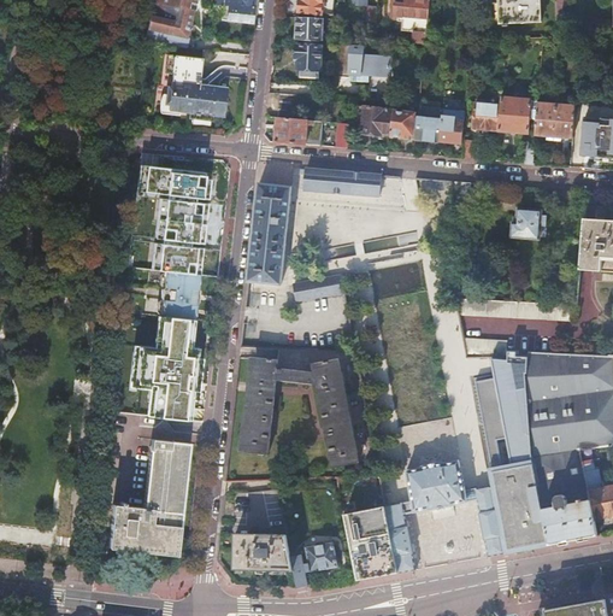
[(151,0),(141,42),(145,42),(181,47),(193,0),(151,0)]
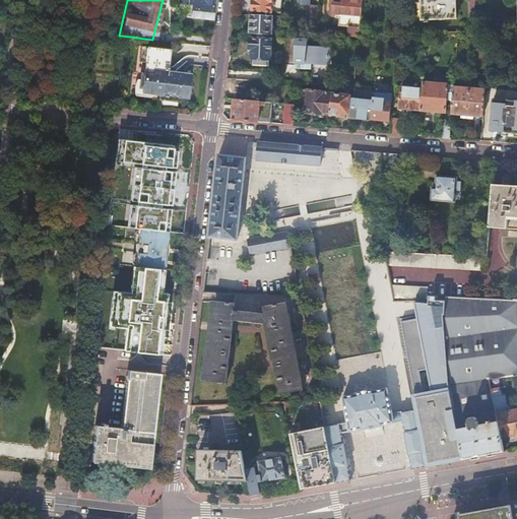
[(190,16),(210,18),(212,0),(171,0),(171,1),(188,3),(188,6),(187,6),(185,15),(190,15),(190,16)]
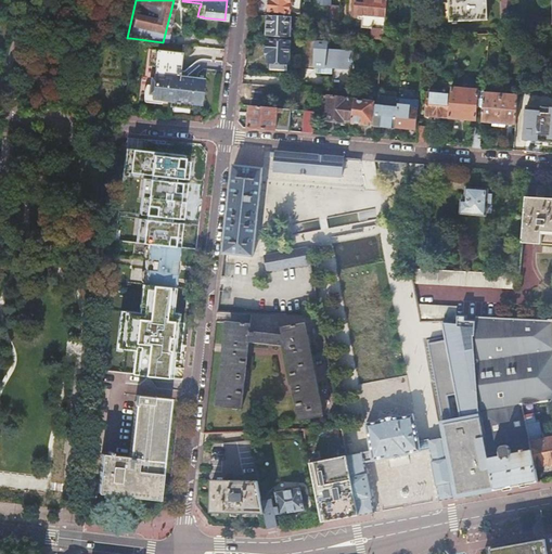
[(268,11),(284,12),(286,12),(287,0),(270,0),(268,0),(267,10),(268,11)]
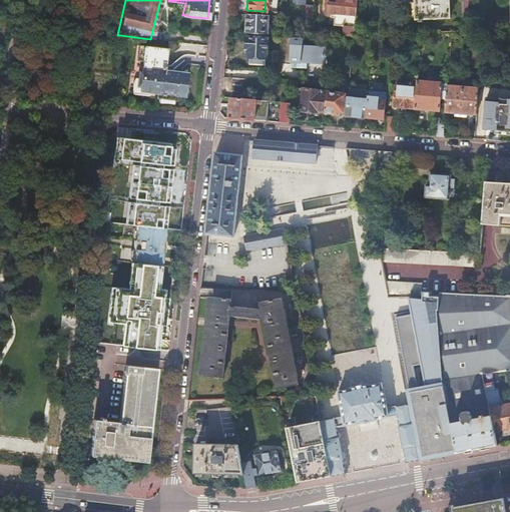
[(353,15),(354,0),(334,0),(333,13),(353,15)]
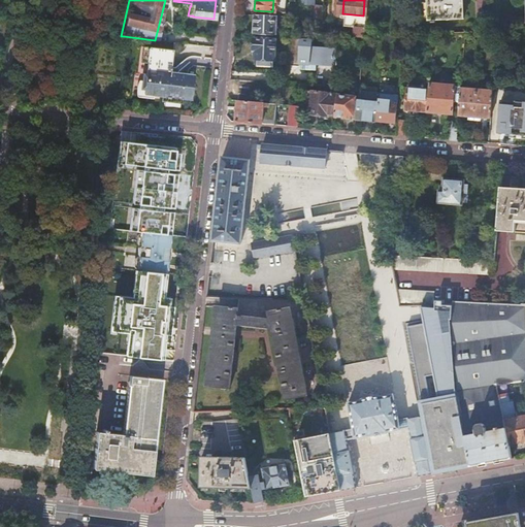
[(424,0),(424,1),(426,1),(427,20),(428,20),(428,22),(432,22),(432,20),(460,19),(459,0),(424,0)]
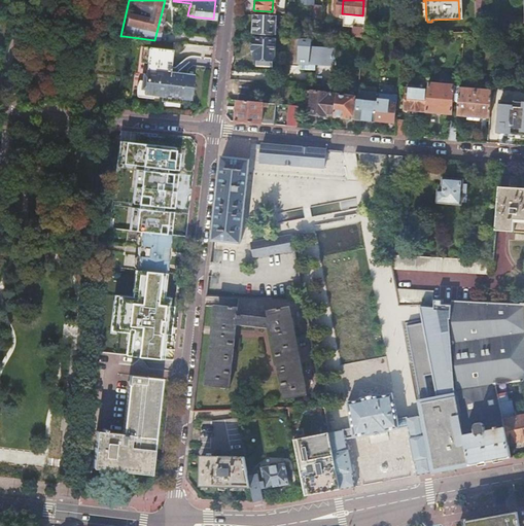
[(310,6),(309,18),(318,18),(319,6),(310,6)]
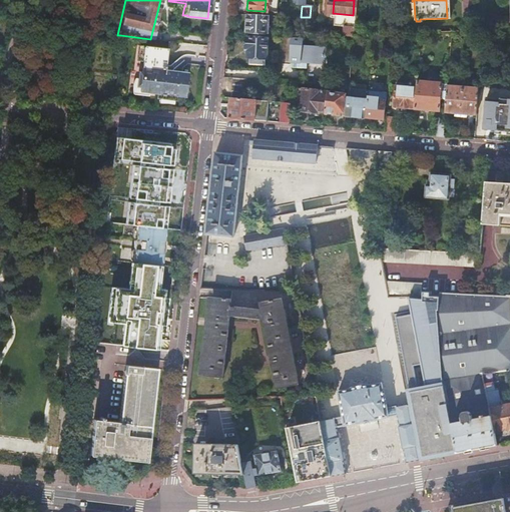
[(246,14),(245,14),(244,31),(265,32),(265,15),(263,15),(246,14)]
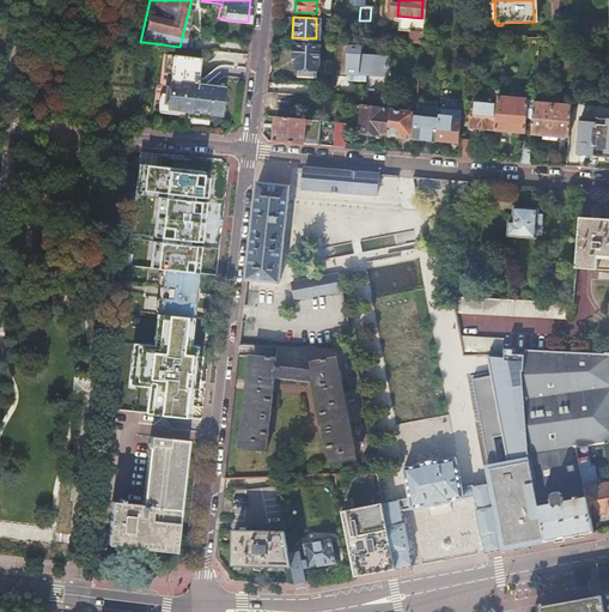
[(407,40),(419,41),(420,31),(408,30),(407,40)]
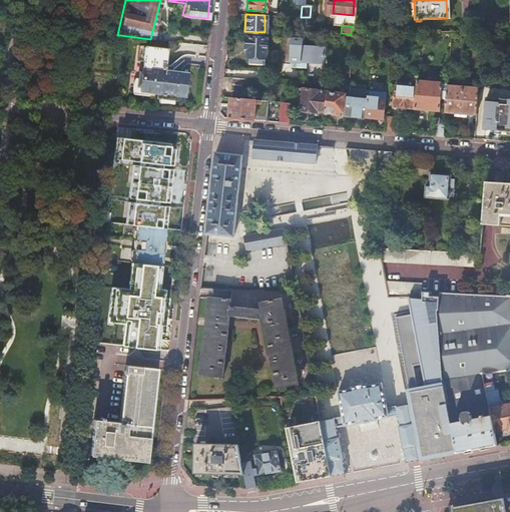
[(300,45),(300,37),(299,37),(281,36),(279,63),(288,63),(294,63),(294,67),(304,68),(305,62),(321,63),(322,46),(300,45)]
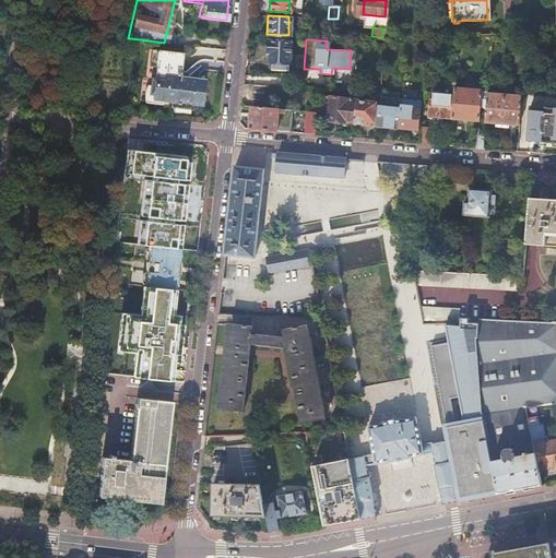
[(267,42),(265,52),(268,54),(268,59),(269,61),(270,61),(269,69),(285,70),(286,62),(288,42),(268,40),(267,40),(267,42)]
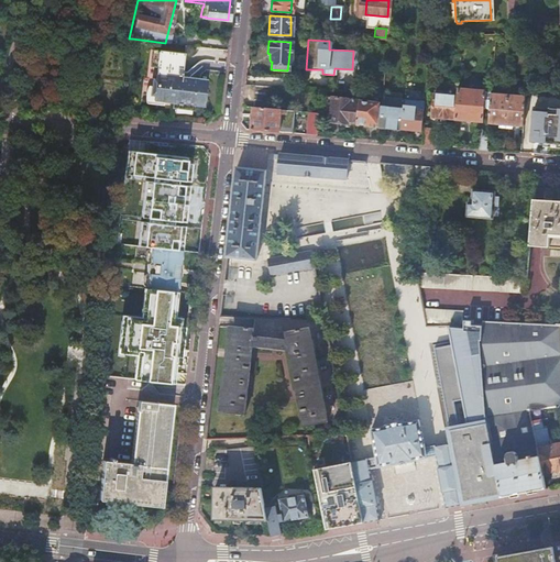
[(190,105),(191,105),(201,106),(205,80),(183,77),(179,74),(180,68),(182,54),(177,54),(150,51),(147,68),(154,69),(153,79),(149,79),(147,87),(147,96),(151,97),(151,100),(162,101),(171,102),(172,102),(172,106),(190,108),(190,105)]
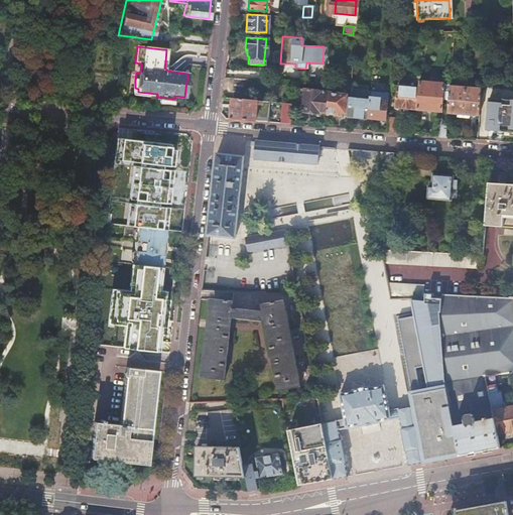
[(417,72),(416,81),(425,82),(426,73),(421,72),(417,72)]
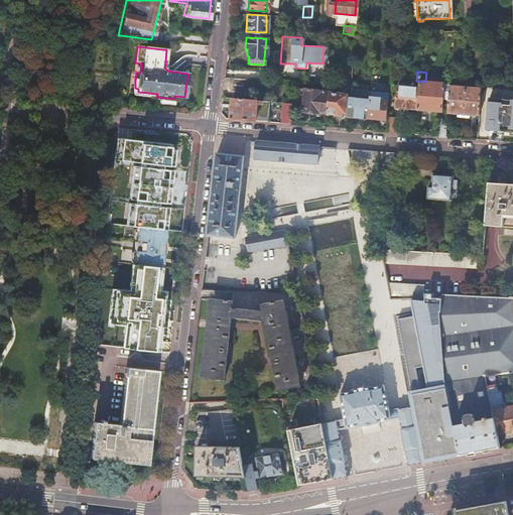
[(230,98),(243,99),(245,79),(232,78),(230,98)]
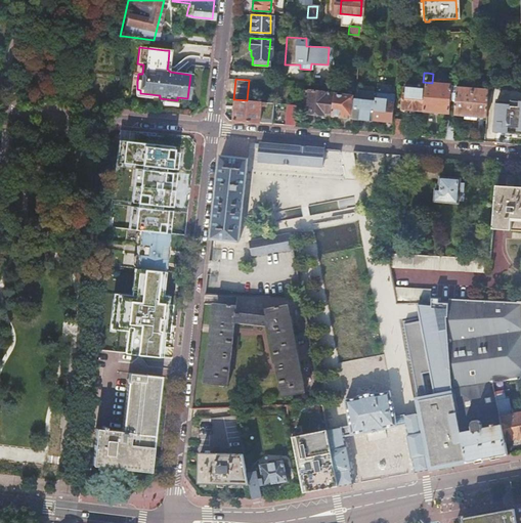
[(149,98),(150,94),(140,93),(140,90),(137,89),(137,81),(135,81),(134,82),(132,82),(130,85),(130,86),(129,87),(129,89),(129,90),(130,92),(130,93),(131,94),(132,95),(133,96),(149,98)]
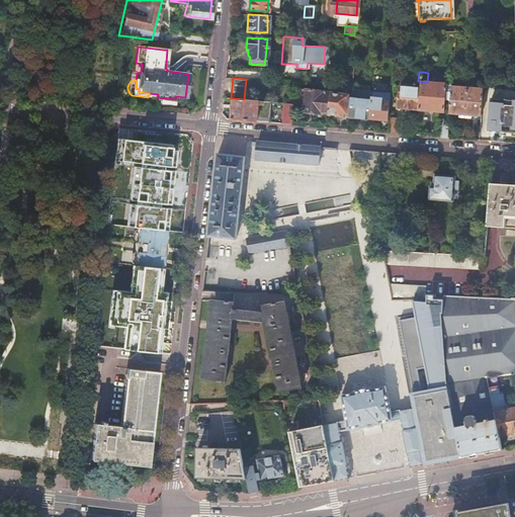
[(417,88),(416,108),(439,110),(437,136),(444,137),(446,111),(446,110),(441,110),(441,99),(443,84),(427,82),(418,81),(417,88)]
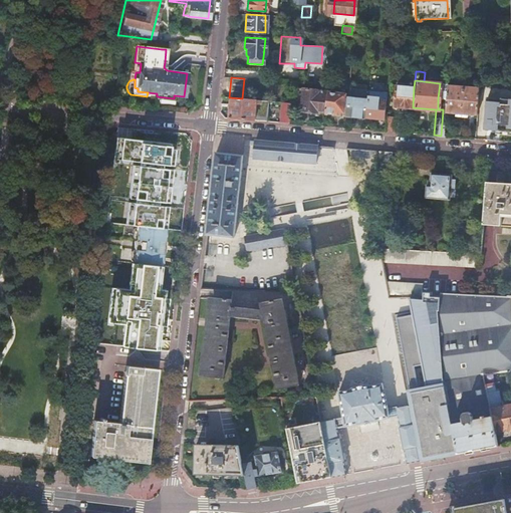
[(391,105),(413,107),(414,87),(400,86),(400,83),(396,83),(396,85),(393,85),(391,105)]
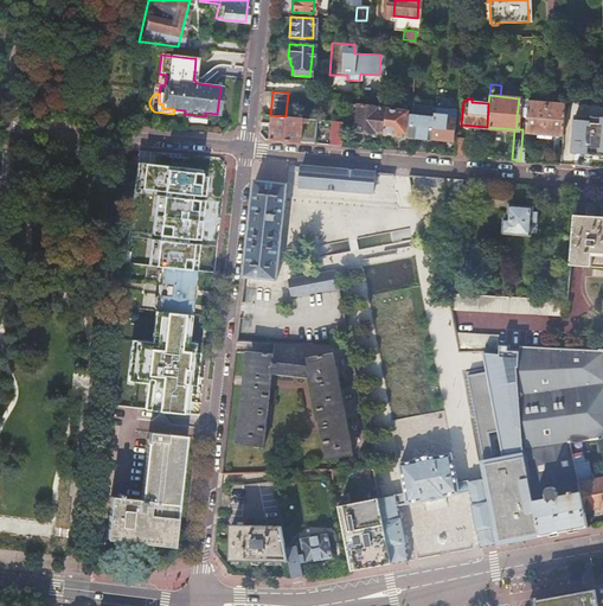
[(541,132),(544,102),(525,101),(524,117),(523,129),(523,131),(541,132)]
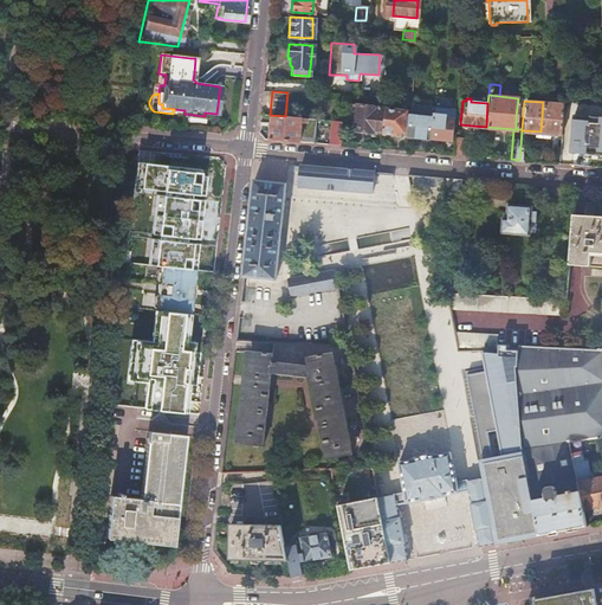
[(562,104),(543,102),(541,132),(560,134),(562,104)]
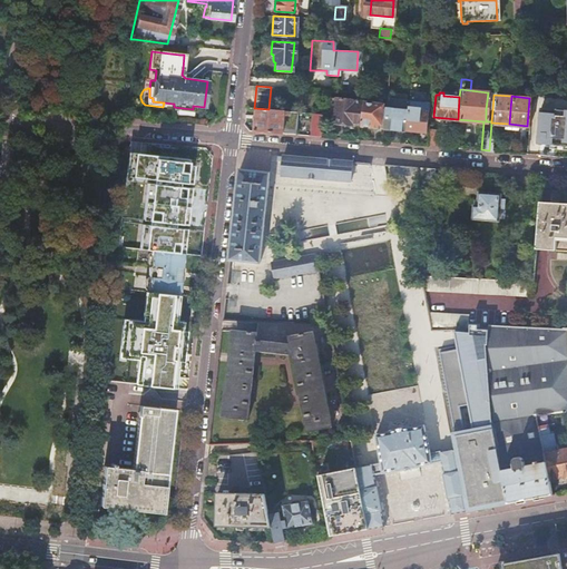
[(361,101),(362,100),(334,97),(332,121),(359,125),(361,101)]
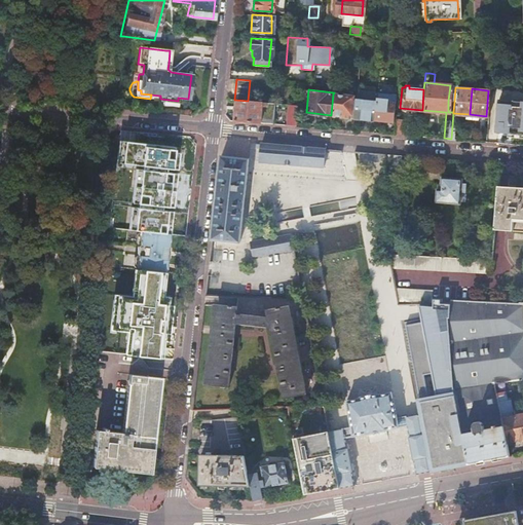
[(374,94),(355,91),(353,100),(352,100),(351,117),(372,119),(374,99),(374,94)]
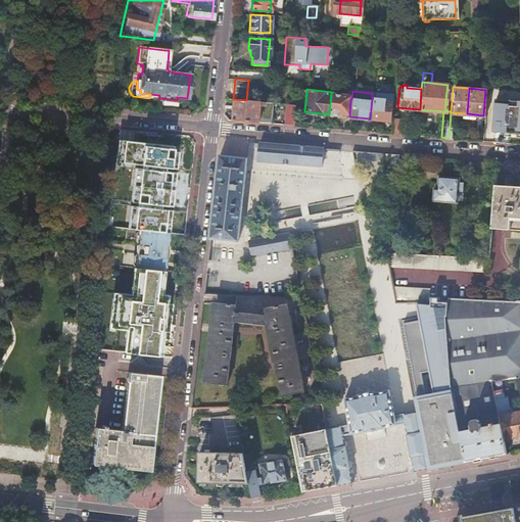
[(372,98),(370,119),(388,121),(391,93),(373,91),(372,93),(372,98)]
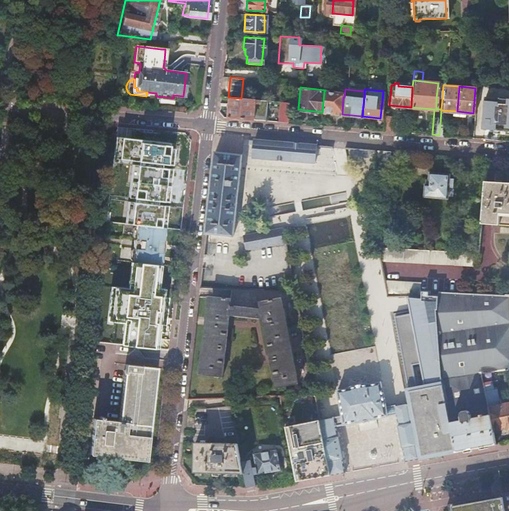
[(324,91),(322,112),(332,113),(332,111),(337,112),(337,110),(339,110),(341,94),(334,93),(334,92),(324,91)]
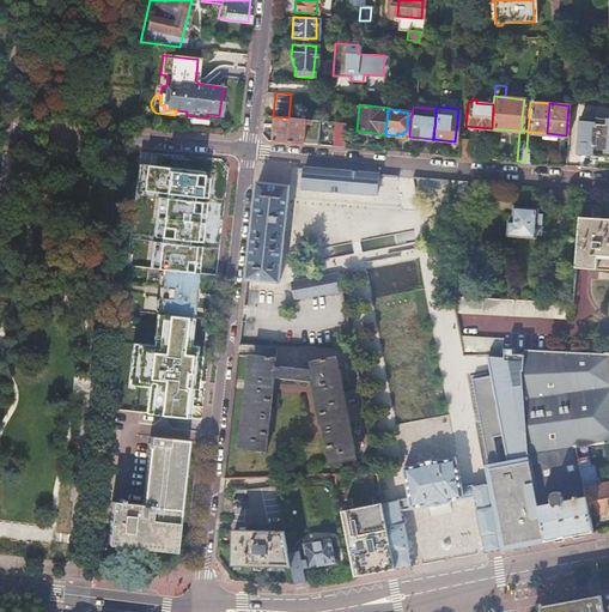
[(315,144),(317,120),(288,117),(273,116),(270,140),(315,144)]
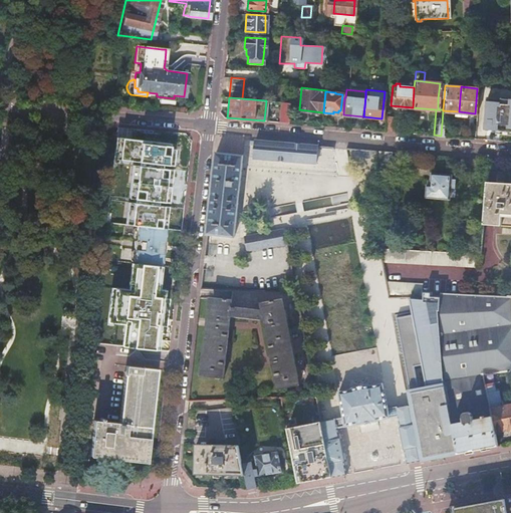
[(289,102),(280,101),(278,122),(287,122),(289,102)]
